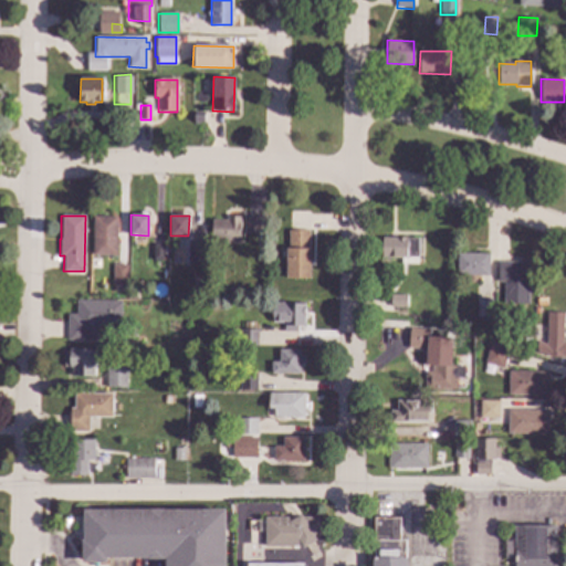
[(239,241),(211,240),(211,220),(227,220),(227,216),(240,216),(239,241)]
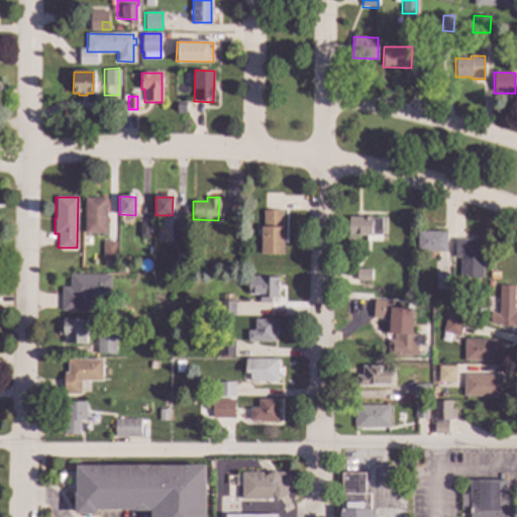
[(106,233),(85,233),(85,198),(106,198),(106,233)]
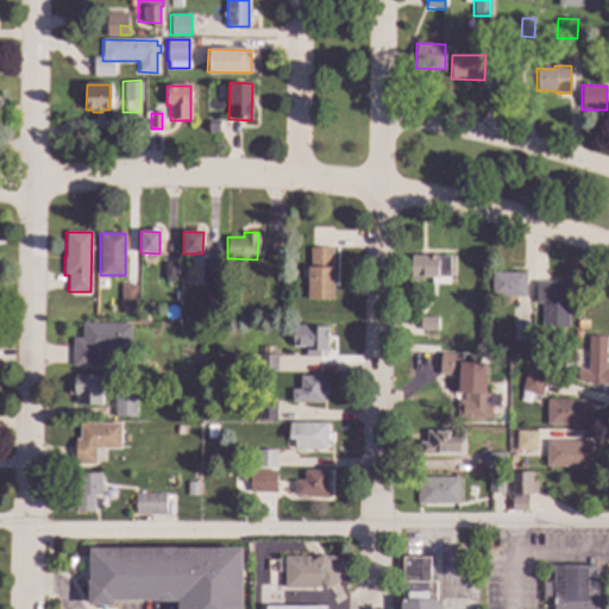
[(280,252),(267,252),(267,233),(280,234),(280,252)]
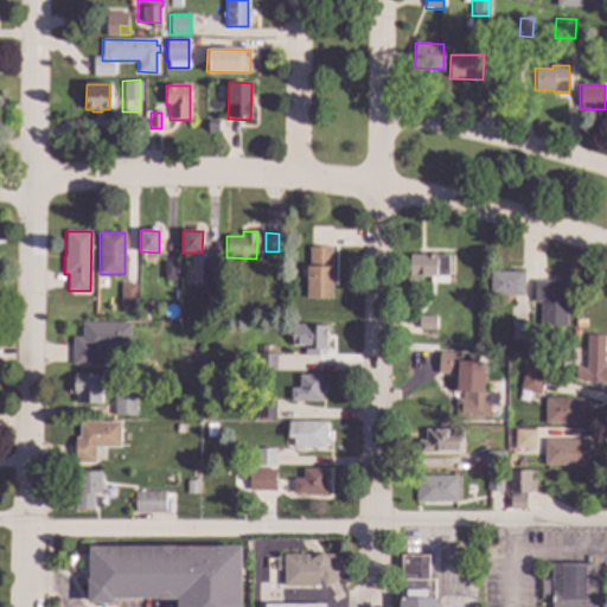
[(331,266),(333,266),(333,298),(307,298),(308,247),(332,248),(331,266)]
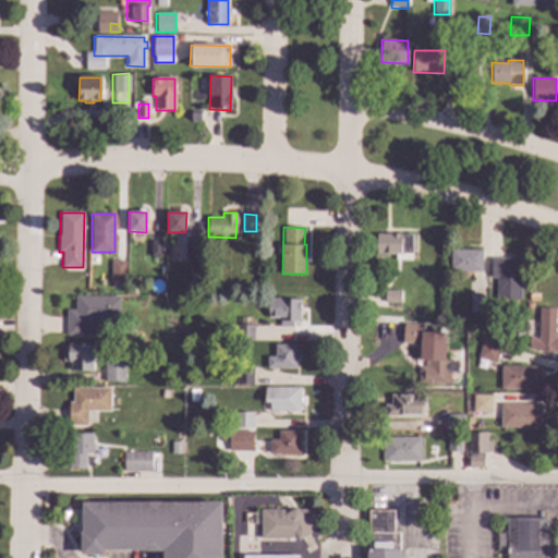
[(411,262),(396,261),(396,255),(376,254),(376,233),(412,234),(411,262)]
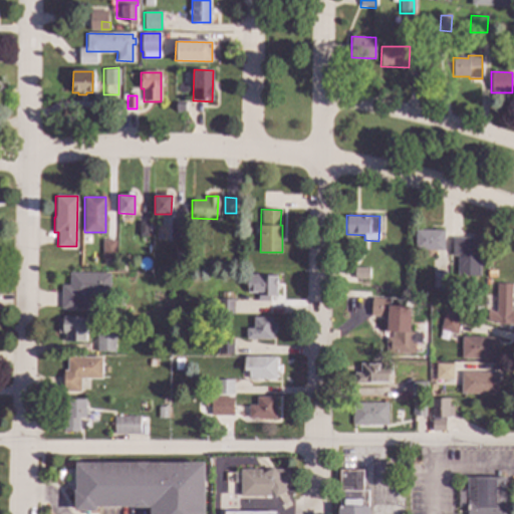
[(188,239),(163,238),(164,226),(171,226),(171,219),(189,219),(188,239)]
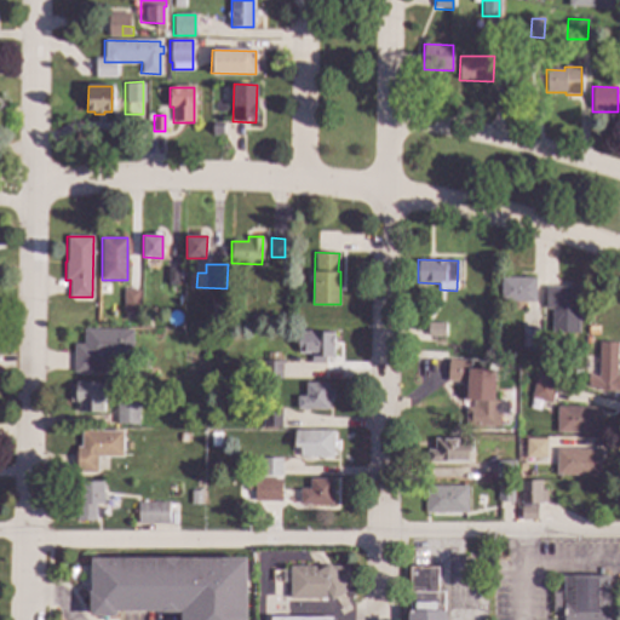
[(178,286),(167,285),(167,268),(177,268),(178,268),(178,286)]
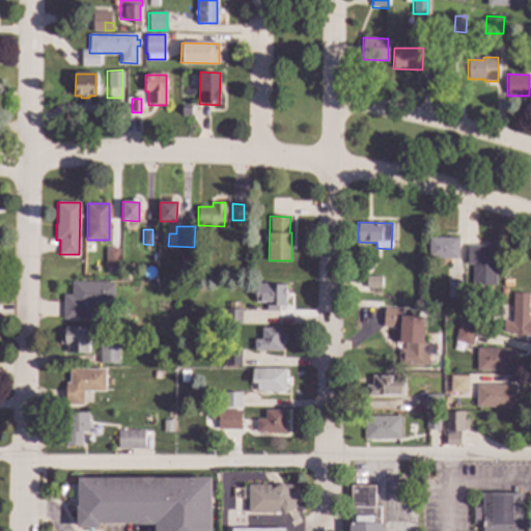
[(458,259),(428,259),(428,238),(458,239),(458,259)]
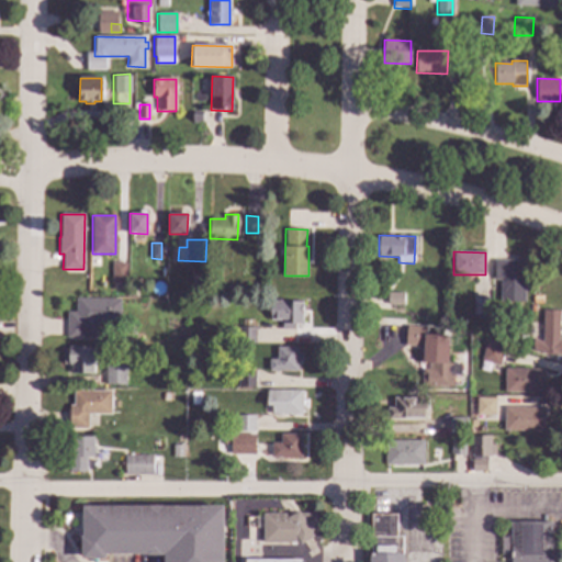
[(515,263),(525,263),(524,302),(499,302),(499,280),(493,279),(494,259),(515,259),(515,263)]
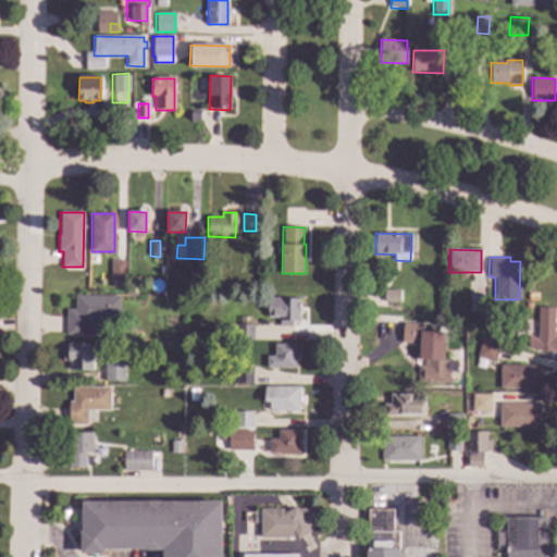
[(124,280),(111,280),(111,260),(114,260),(124,260),(124,280)]
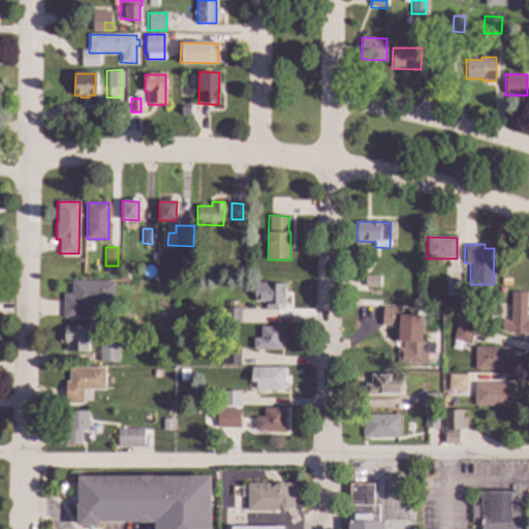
[(379,287),(365,287),(365,276),(380,276),(379,287)]
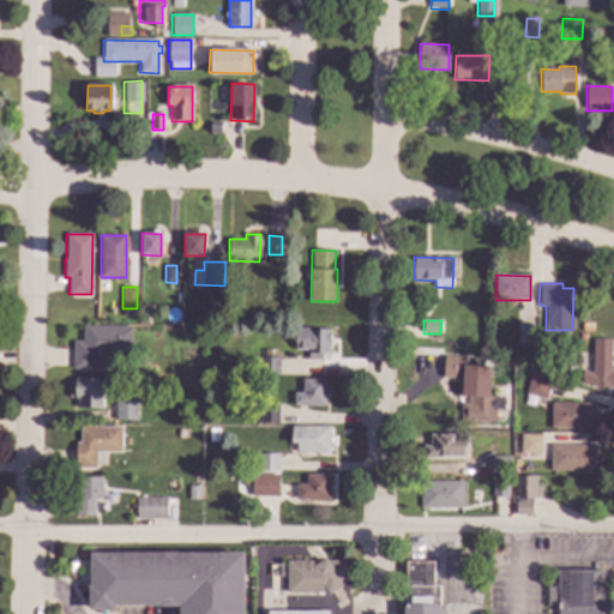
[(593,321),(593,331),(582,331),(582,321),(593,321)]
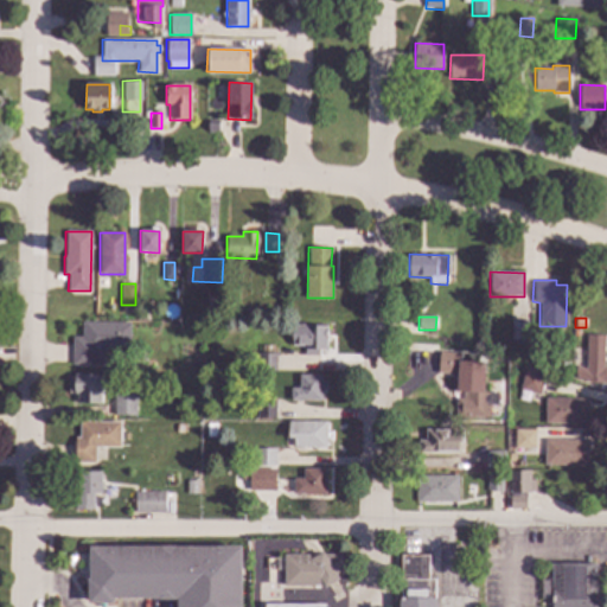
[(528,320),(528,342),(511,342),(511,320),(528,320)]
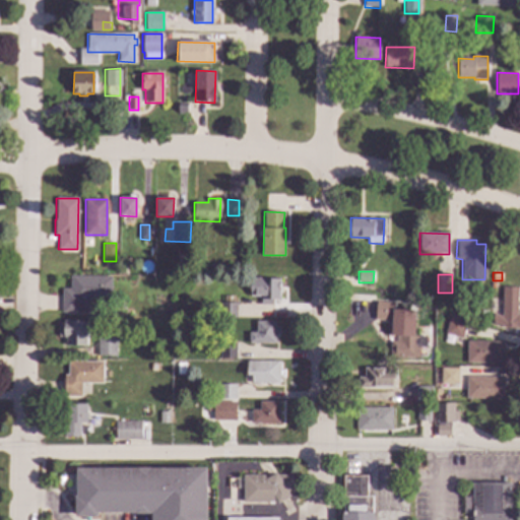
[(111,300),(96,300),(95,302),(88,302),(88,312),(62,312),(62,288),(70,288),(70,275),(111,276),(111,300)]
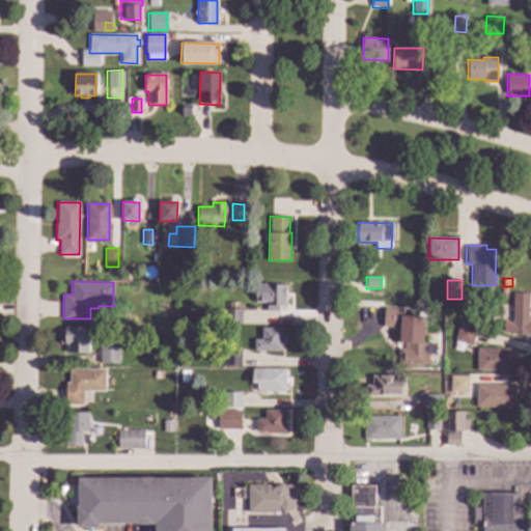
[(284,306),(278,306),(278,311),(267,310),(267,302),(255,301),(255,284),(284,284),(284,306)]
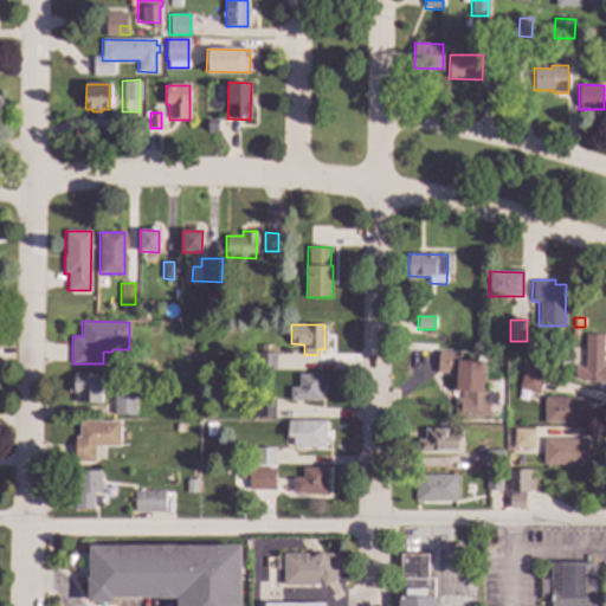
[(586,335),(605,335),(605,346),(604,346),(603,367),(605,367),(605,384),(588,385),(584,381),(574,378),(574,365),(585,368),(586,335)]
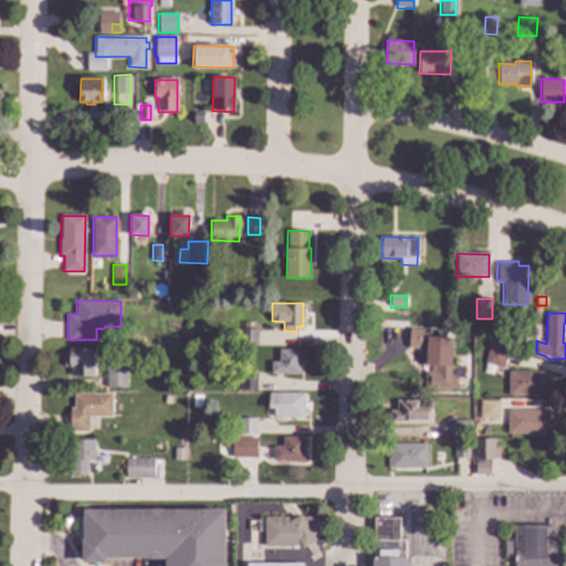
[(137,337),(126,337),(126,326),(137,326),(137,337)]
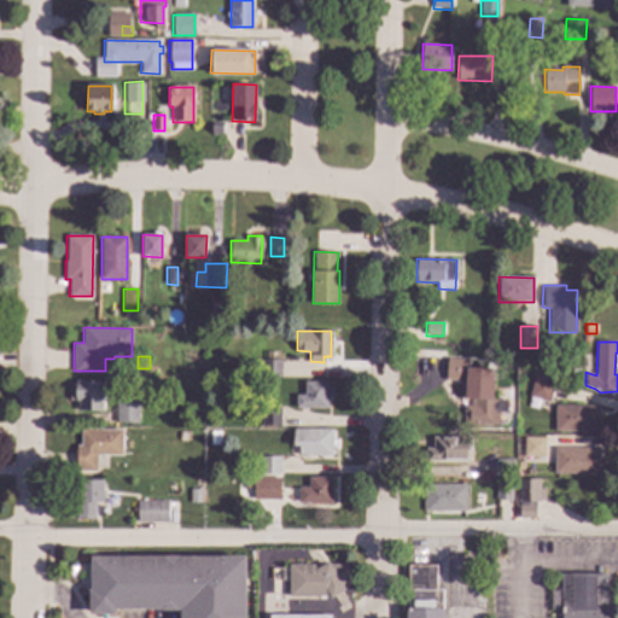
[(447,359),(470,360),(470,367),(494,367),(493,400),(507,400),(506,413),(497,412),(497,426),(464,425),(465,406),(471,406),(471,398),(464,397),(465,385),(462,385),(462,380),(445,379),(447,359)]
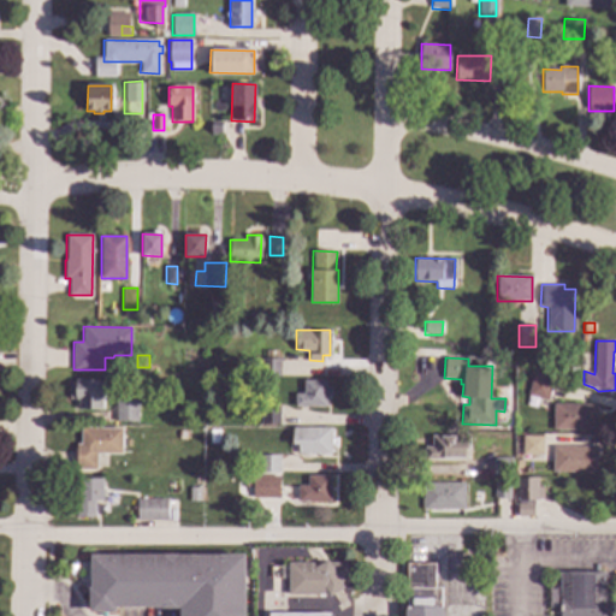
[(279,375),(261,375),(261,359),(279,360),(279,375)]
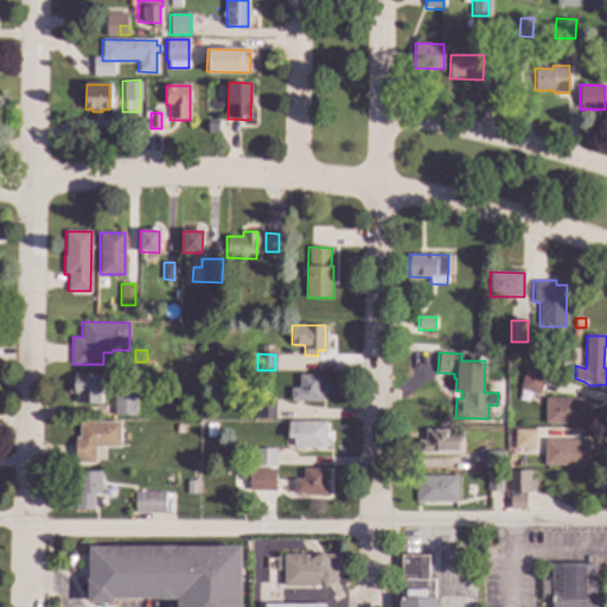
[(544,374),(538,395),(519,390),(525,368),(544,374)]
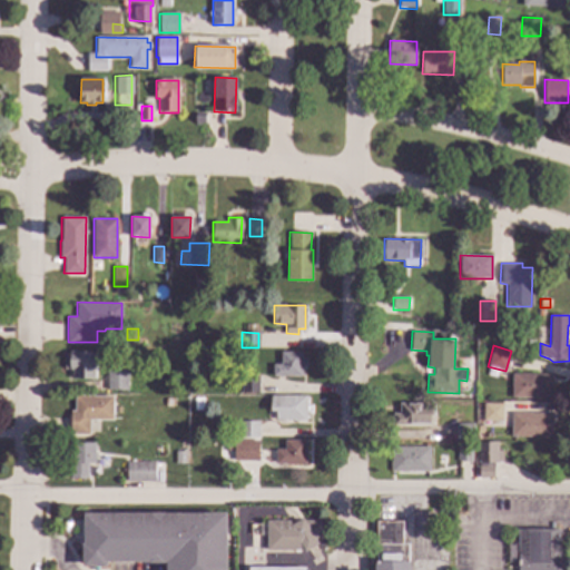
[(95,380),(72,380),(72,370),(65,370),(65,354),(70,354),(70,352),(96,353),(95,380)]
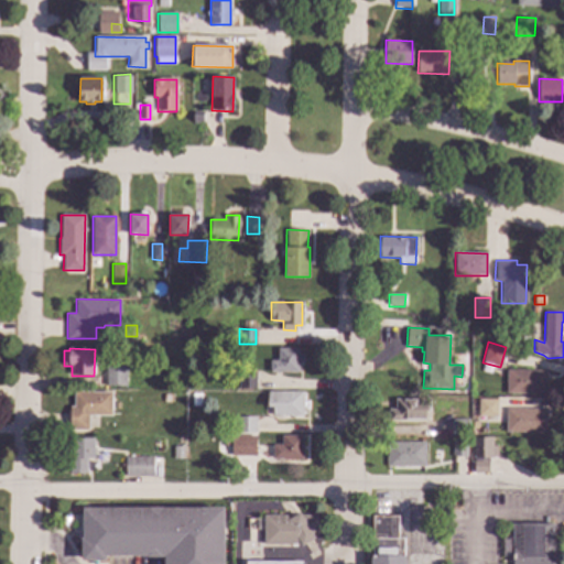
[(299,356),(303,356),(303,364),(299,364),(299,372),(271,371),(271,360),(278,360),(278,348),(299,349),(299,356)]
